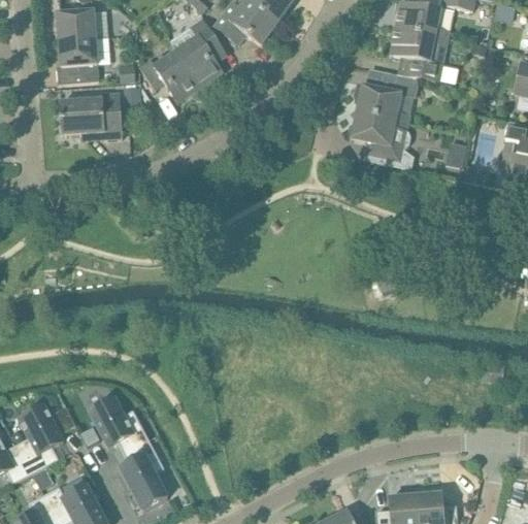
[(188,0),(201,15),(207,7),(198,0),(188,0)]
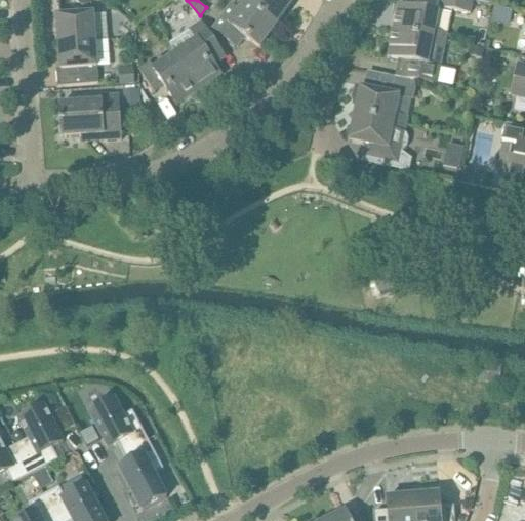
[(277,23),(246,0),(244,0),(237,11),(230,5),(213,28),(237,44),(244,34),(259,45),(277,23)]
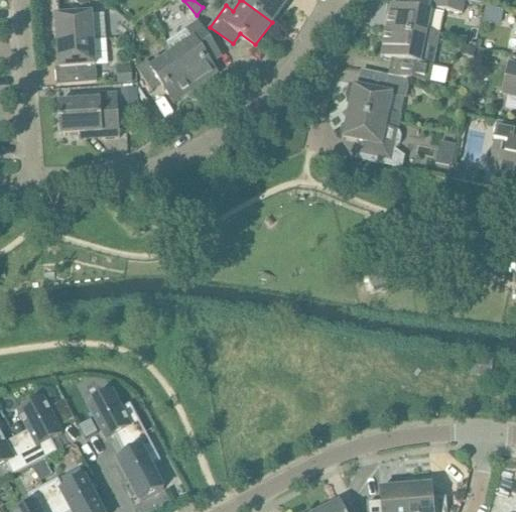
[(242,0),(272,22),(288,0),(242,0)]
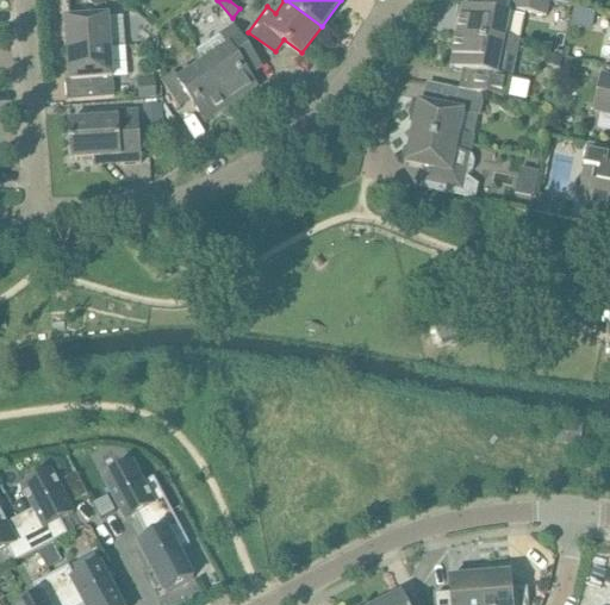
[(546,13),(548,0),(511,0),(510,6),(546,13)]
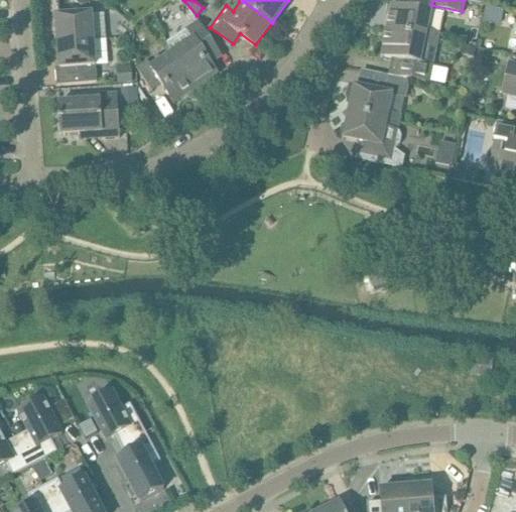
[(391,1),(386,27),(437,37),(439,30),(427,27),(430,9),(391,1)]
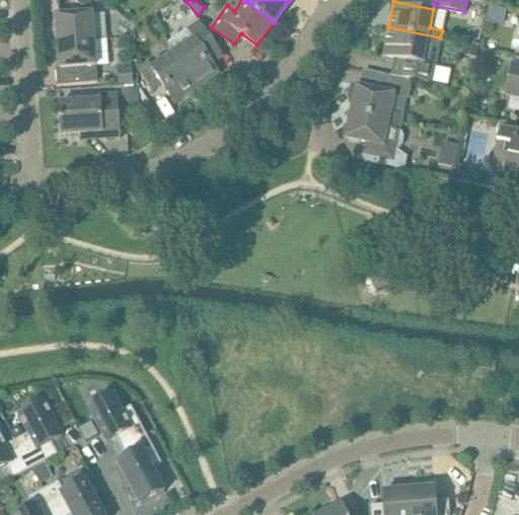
[(58,41),(94,38),(106,37),(104,10),(56,14),(58,41)]
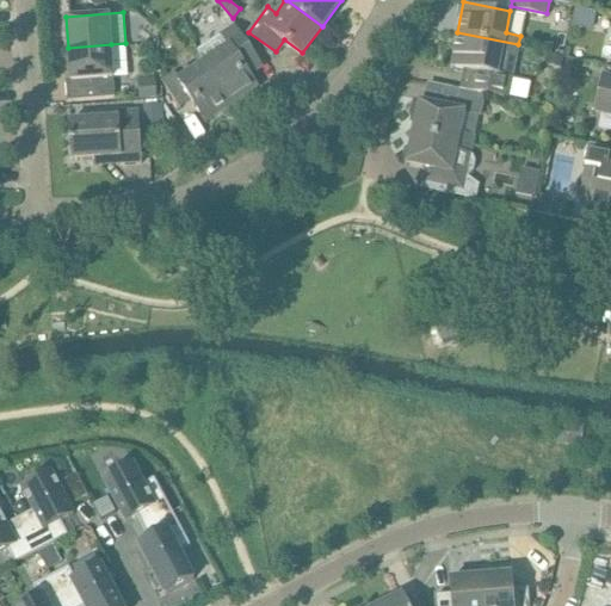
[(235,28),(223,36),(220,32),(197,48),(198,53),(204,61),(230,101),(257,84),(251,75),(263,67),(235,28)]
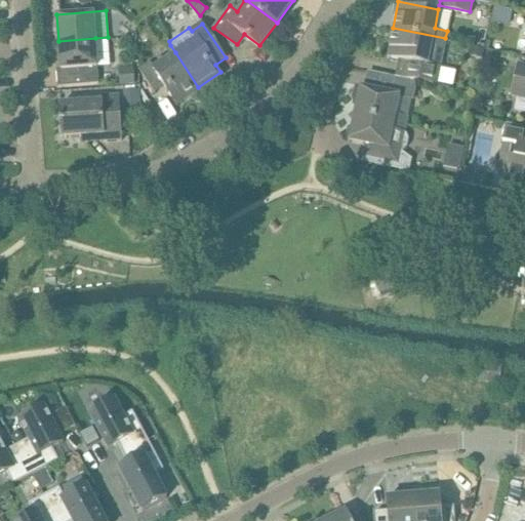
[(388,54),(398,56),(395,74),(417,79),(436,82),(445,38),(393,28),(388,54)]
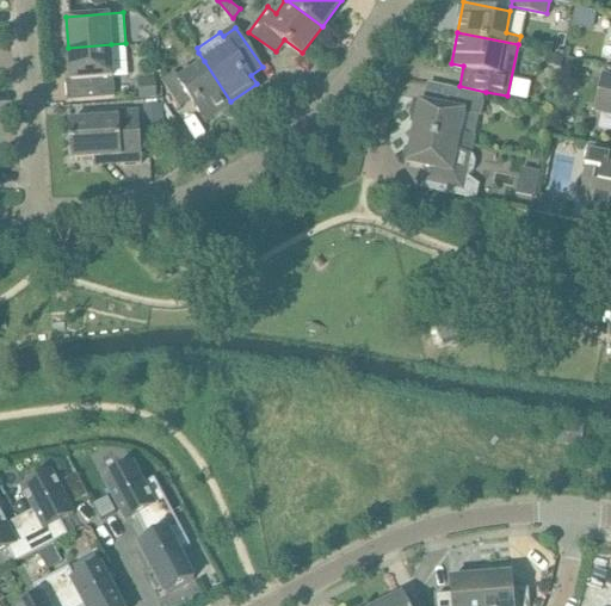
[(71,78),(66,78),(67,98),(100,96),(115,94),(113,75),(128,74),(125,43),(111,44),(68,48),(71,78)]
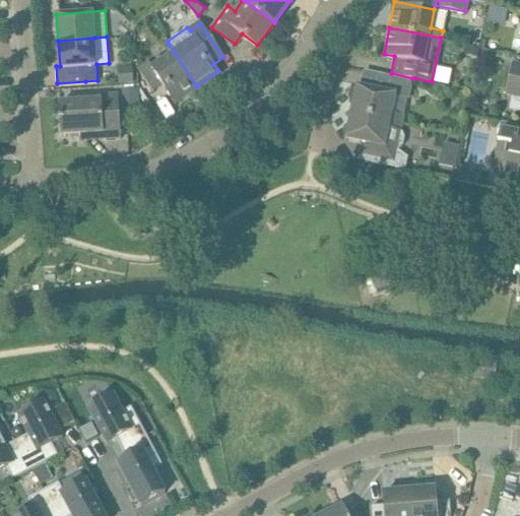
[(481,48),(479,62),(490,64),(493,50),(481,48)]
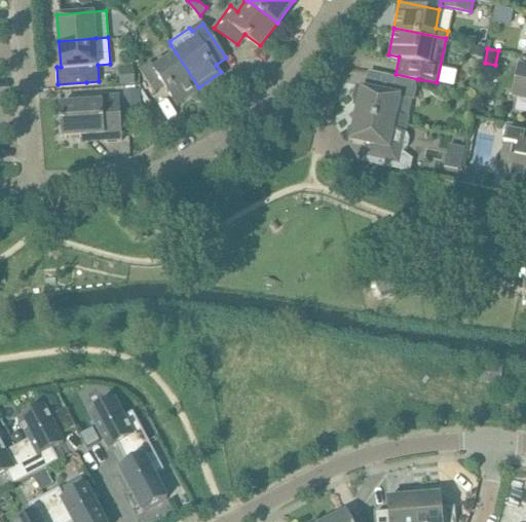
[(176,102),(198,87),(176,52),(154,67),(150,60),(139,68),(151,86),(161,80),(176,102)]
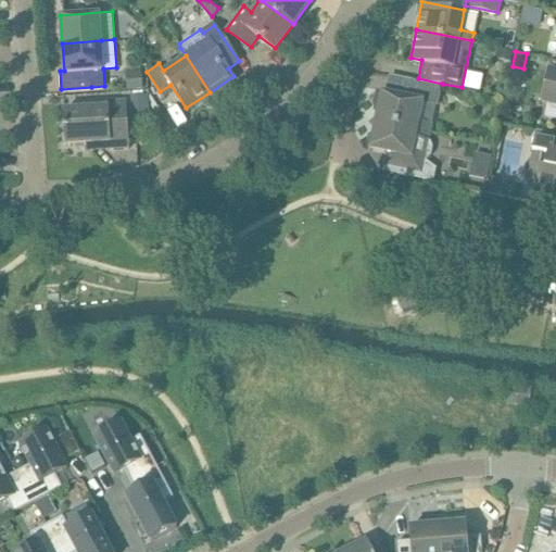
[(555,66),(550,66),(543,98),(555,100),(555,66)]
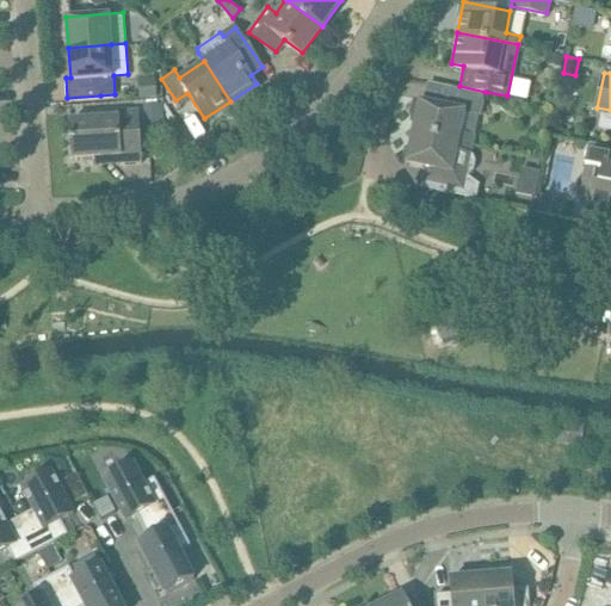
[(156,94),(155,76),(136,78),(139,96),(156,94)]
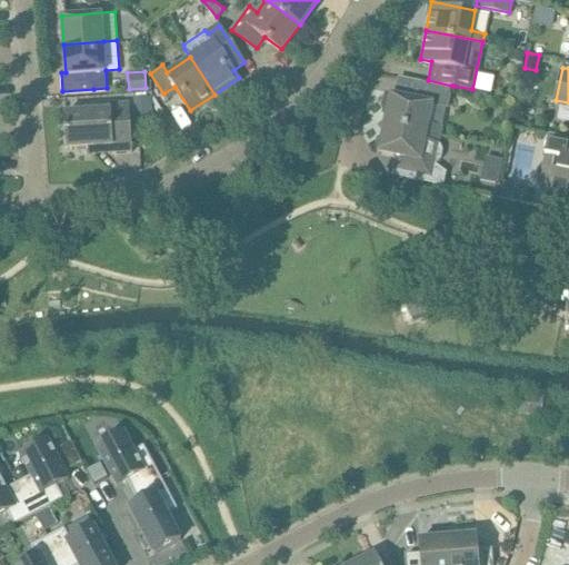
[(448,106),(452,86),(428,80),(421,79),(418,98),(389,92),(383,121),(440,132),(441,125),(429,121),(432,102),(448,106)]
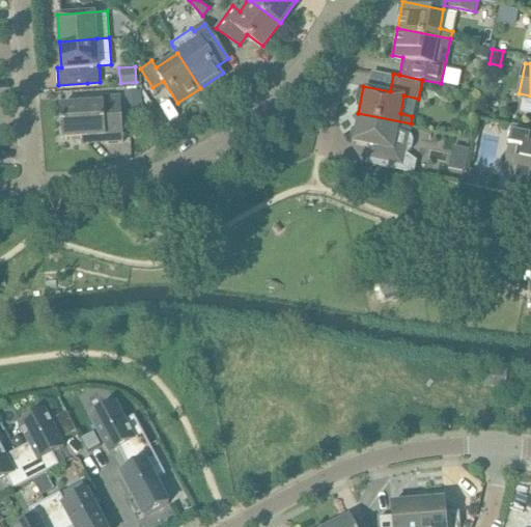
[(140,87),(124,89),(126,107),(141,106),(140,87)]
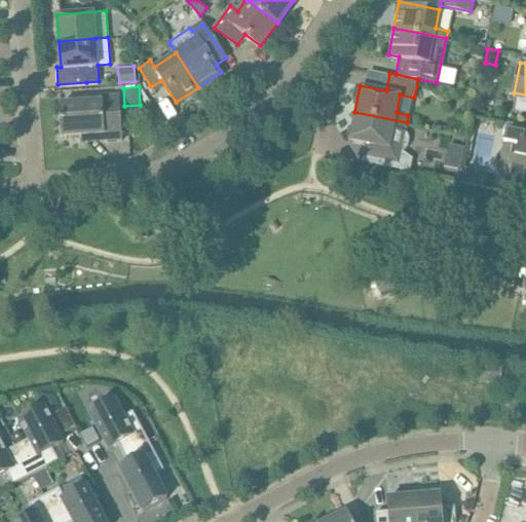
[(62,136),(81,134),(81,140),(122,138),(119,94),(101,96),(102,101),(60,103),(62,136)]
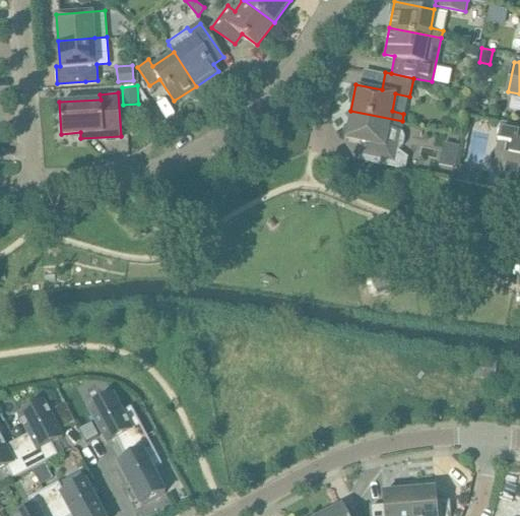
[(137,108),(145,120),(156,112),(149,101),(137,108)]
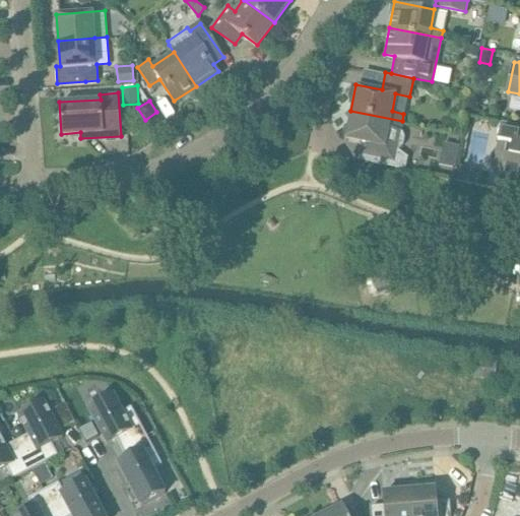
[(358,157),(405,168),(407,155),(396,147),(400,146),(402,143),(404,135),(403,132),(400,129),(402,121),(350,111),(345,137),(361,141),(358,157)]
